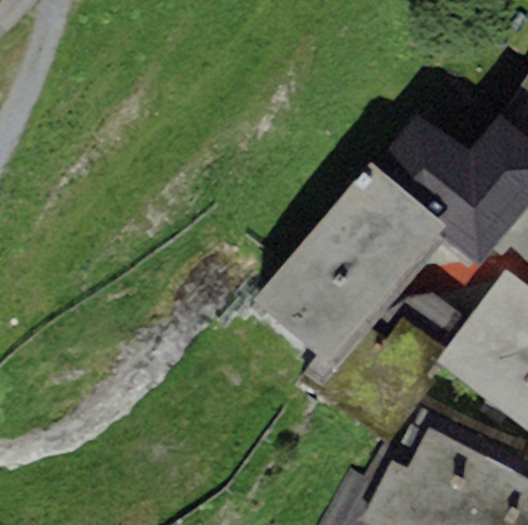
[(527,73),(503,110),(527,128),(527,73)]
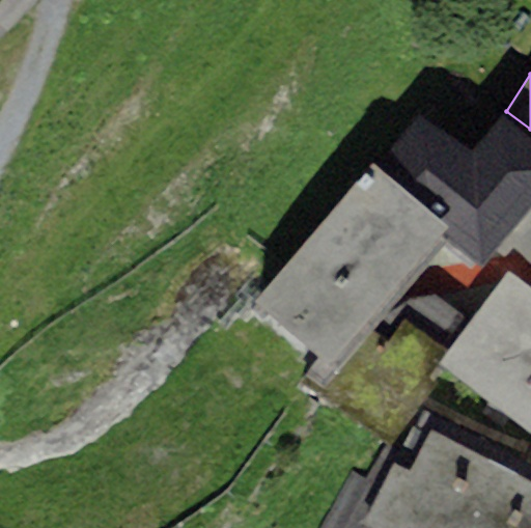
[(441,146),(404,190),(452,229),(447,237),(502,281),(511,270),(530,285),(530,141),(529,140),(491,187),(441,146)]
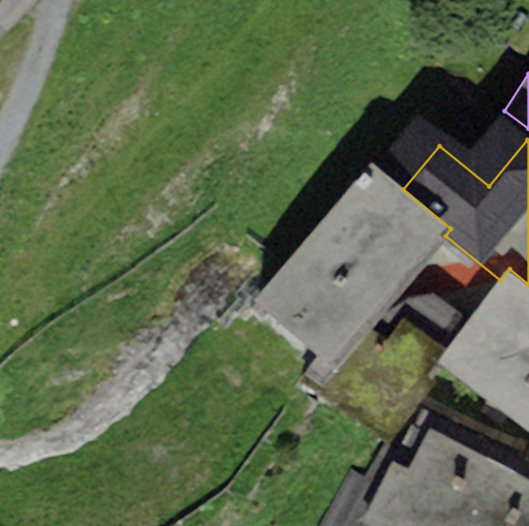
[(253,300),(317,353),(301,377),(395,432),(444,365),(438,360),(469,319),(500,280),(445,236),(450,228),(403,189),(370,161),(253,300)]
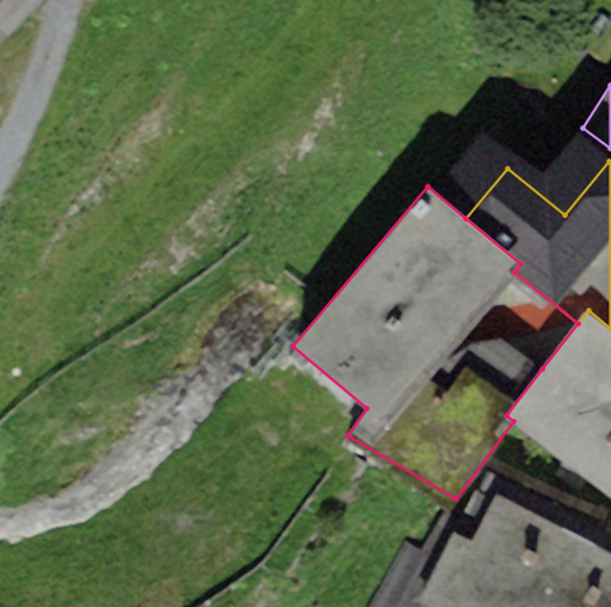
[(542,369),(506,415),(513,421),(610,497),(610,328),(588,310),(578,323),(542,369)]
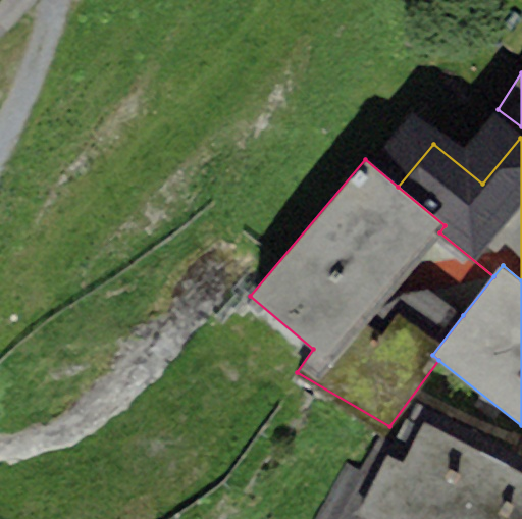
[(521,518),(521,472),(422,421),(409,447),(400,461),(389,455),(357,512),(369,518),(521,518)]
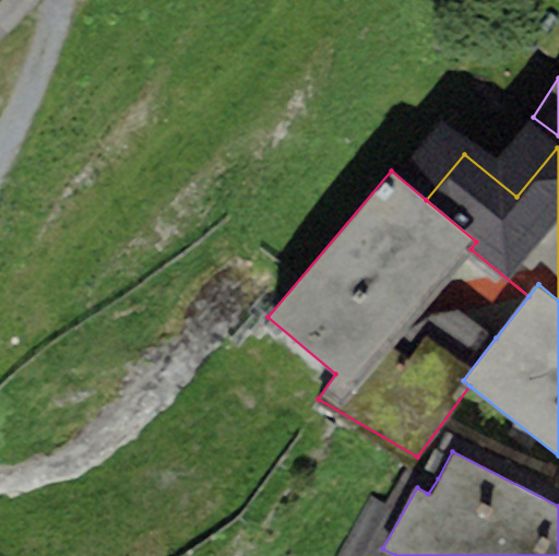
[(428,494),(438,478),(413,464),(407,461),(384,501),(371,494),(334,555),(395,555),(382,548),(417,487),(428,494)]
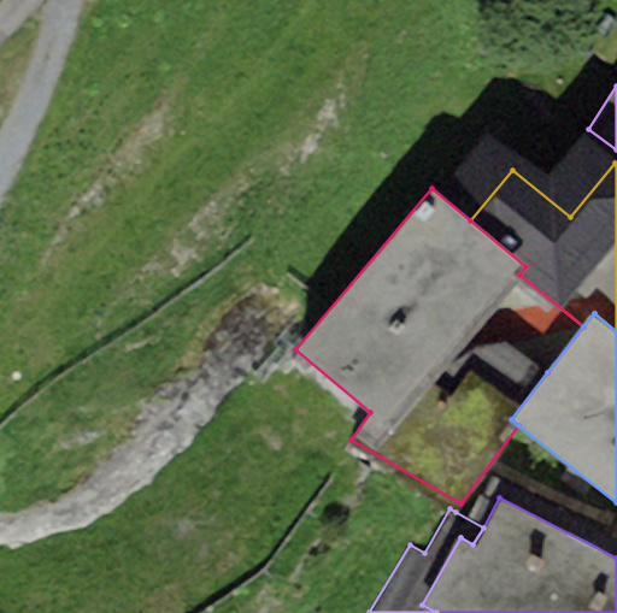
All buildings are outlined.
